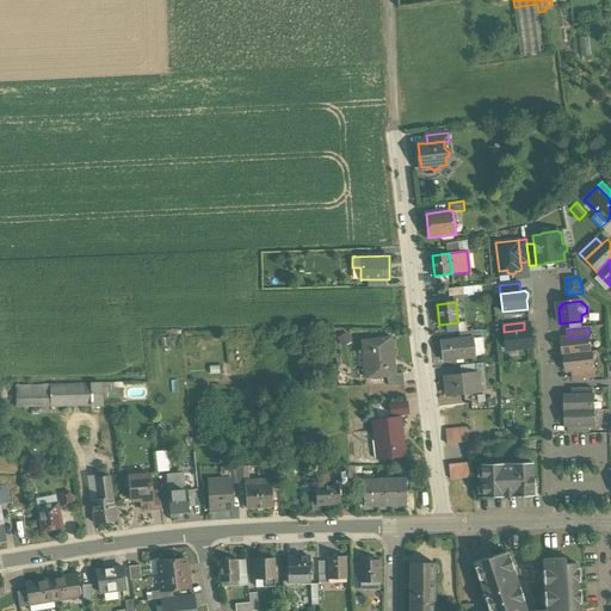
[(481,329),(460,332),(461,339),(473,338),(473,339),(482,338),(481,329)]
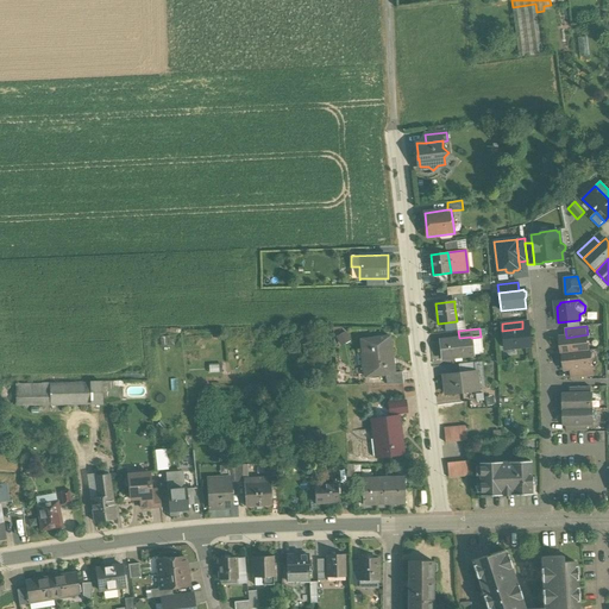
[(522,328),(502,331),(504,349),(529,346),(528,338),(531,336),(529,331),(526,328),(522,328)]
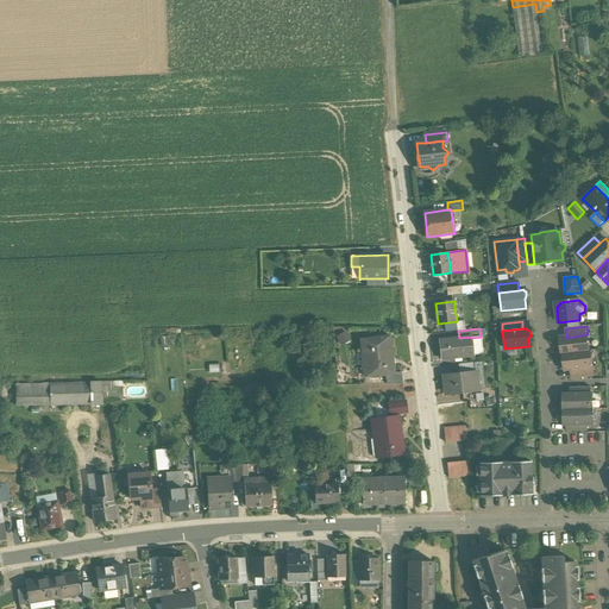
[(588,334),(566,338),(566,337),(560,338),(562,355),(590,351),(590,350),(589,351),(588,334)]
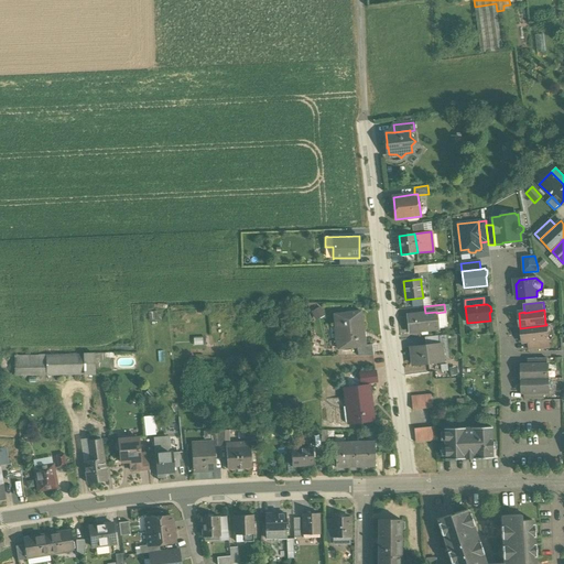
[(360,312),(334,315),(338,349),(357,347),(365,346),(360,312)]
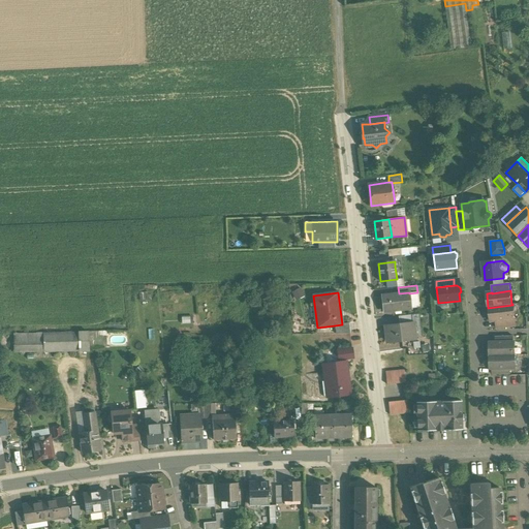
[(399,293),(382,296),(384,312),(411,309),(409,293),(409,292),(399,293)]
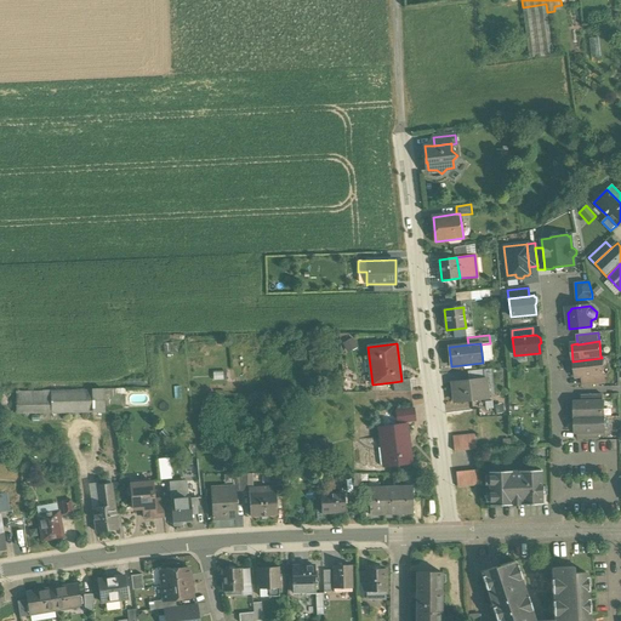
[(602,358),(573,362),(574,362),(576,377),(582,377),(582,376),(604,374),(602,358)]
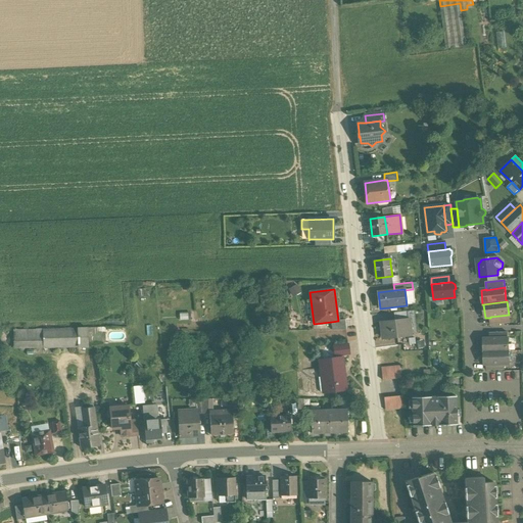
[(408,312),(394,313),(395,321),(406,320),(406,321),(409,321),(408,312)]
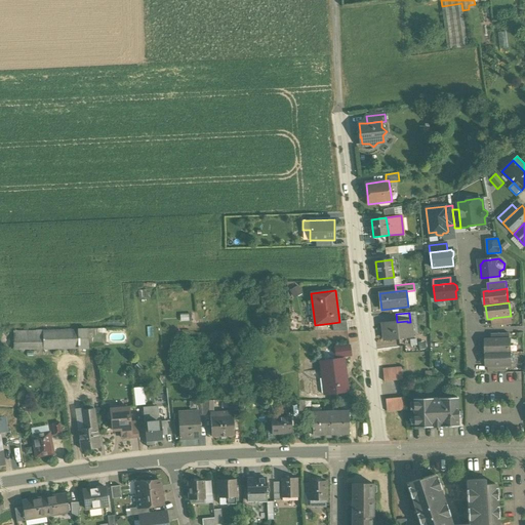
[(511,316),(492,318),(492,319),(493,326),(512,324),(511,316)]
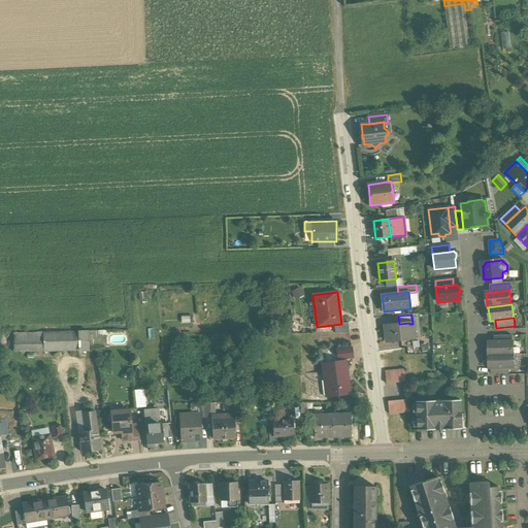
[(341,324),(334,325),(335,333),(349,333),(348,323),(341,324)]
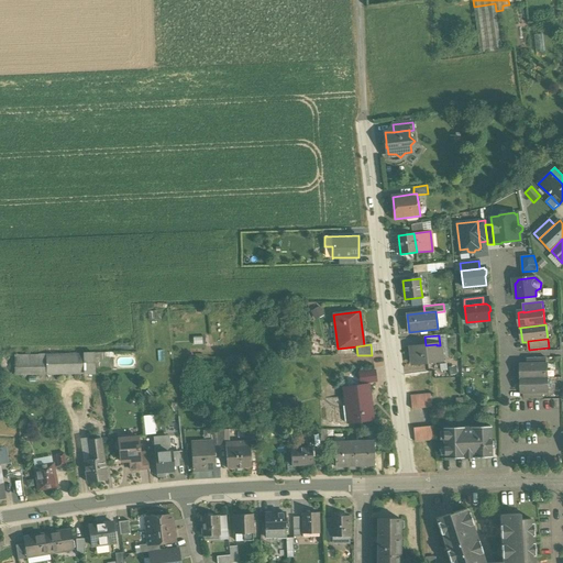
[(426,345),(411,348),(412,355),(411,355),(412,365),(438,362),(437,345),(437,344),(426,345)]
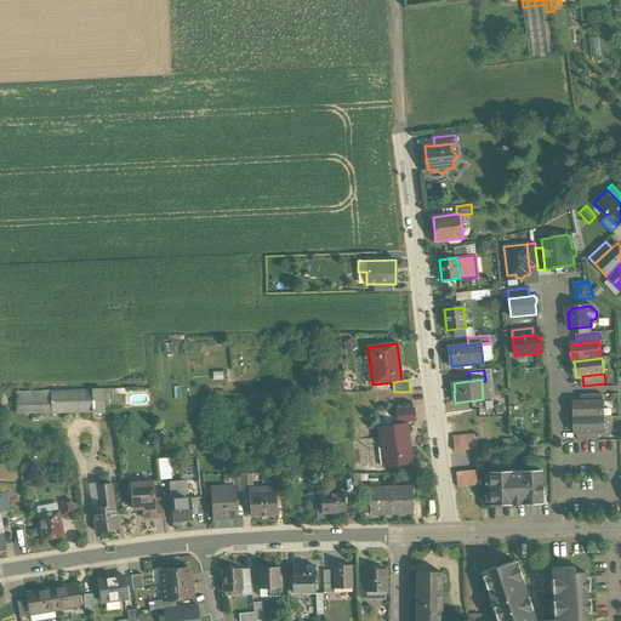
[(124,389),(16,392),(17,414),(104,412),(104,408),(125,406),(124,389)]
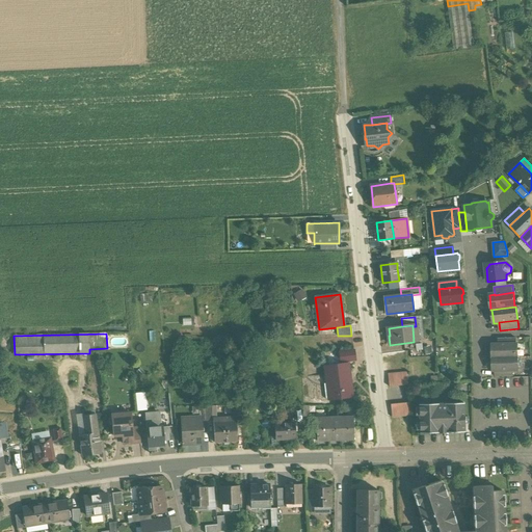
[(499,345),(493,345),(493,357),(517,357),(517,344),(516,344),(499,345)]
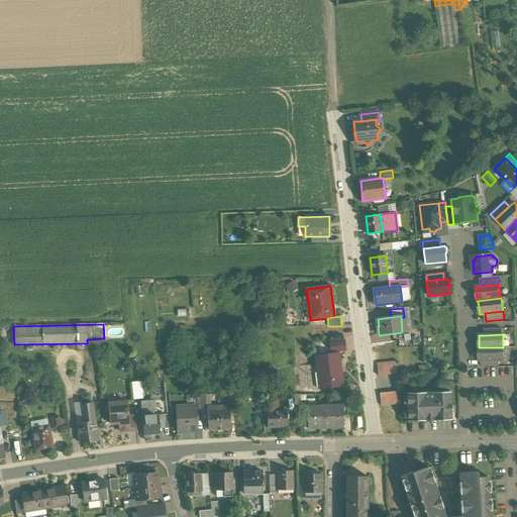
[(344,341),(330,342),(331,352),(345,350),(344,341)]
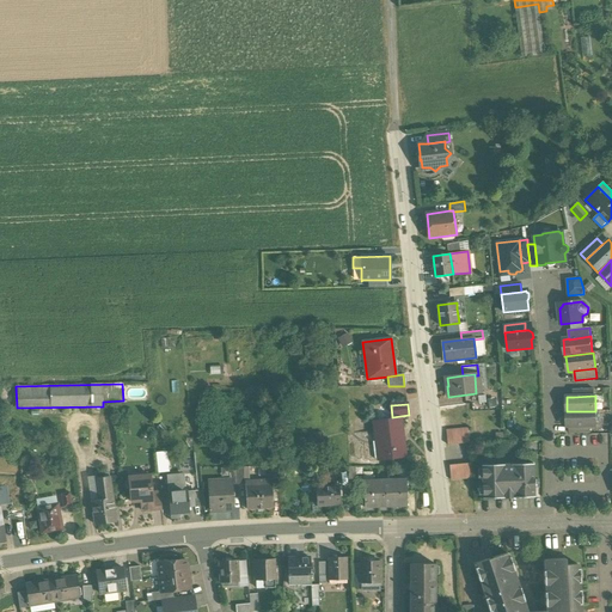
[(595,411),(567,411),(568,427),(570,427),(589,426),(597,426),(595,411)]
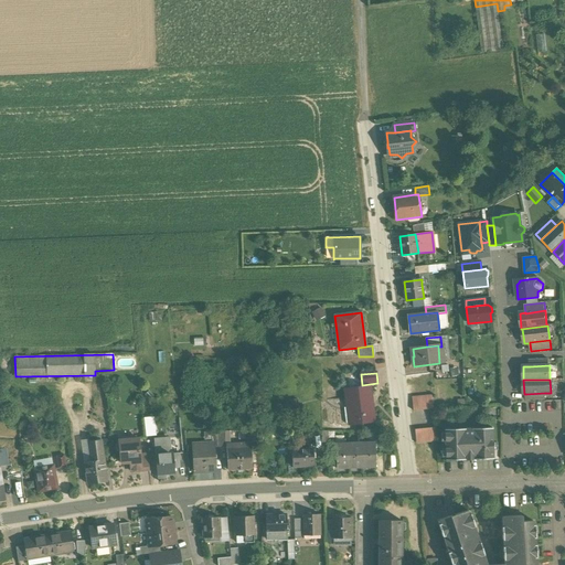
[(370,387),(345,390),(350,425),(374,422),(370,387)]
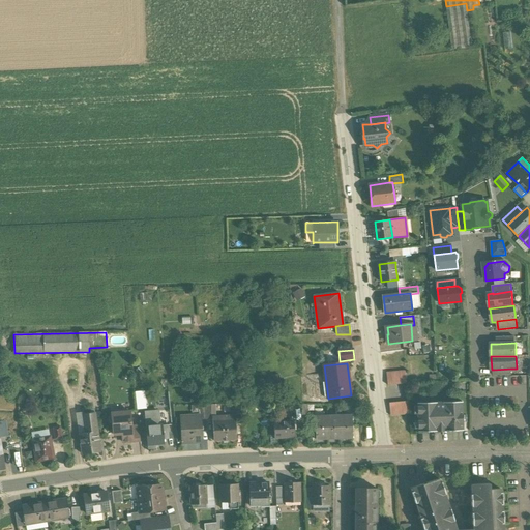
[(405,371),(386,373),(388,385),(406,384),(405,371)]
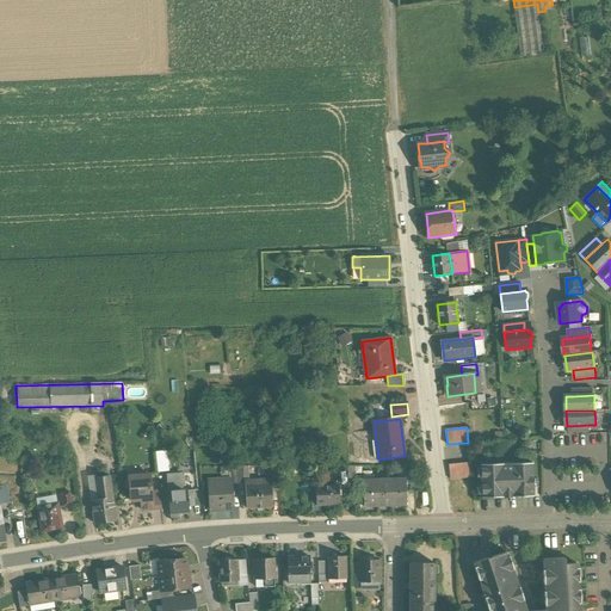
[(167,451),(156,452),(159,473),(170,471),(167,451)]
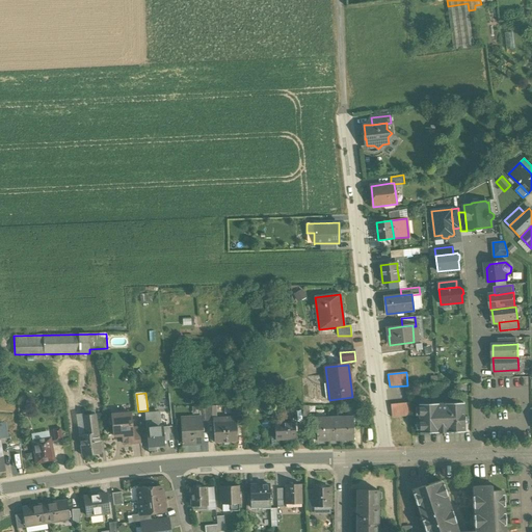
[(409,403),(391,404),(392,418),(410,416),(409,403)]
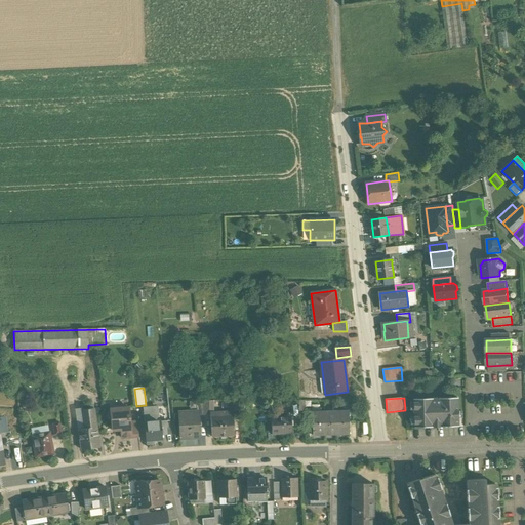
[(458,398),(413,399),(414,428),(434,428),(435,428),(439,427),(439,428),(458,427),(458,398)]
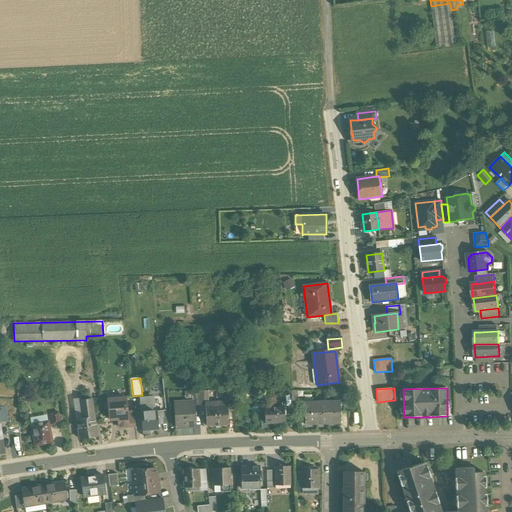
[(199,391),(191,391),(192,403),(193,403),(193,406),(199,405),(199,391)]
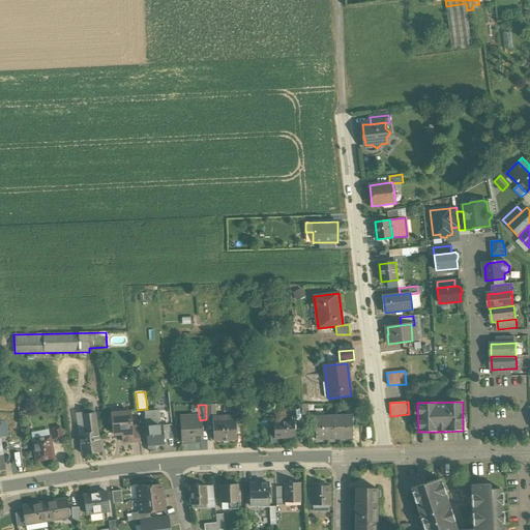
[(129,412),(113,414),(115,435),(122,435),(123,443),(133,442),(131,427),(129,412)]
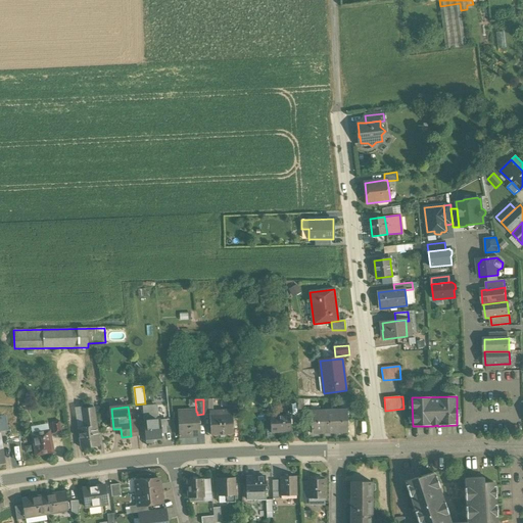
[(143,407),(144,422),(153,421),(153,419),(157,415),(156,407),(143,407)]
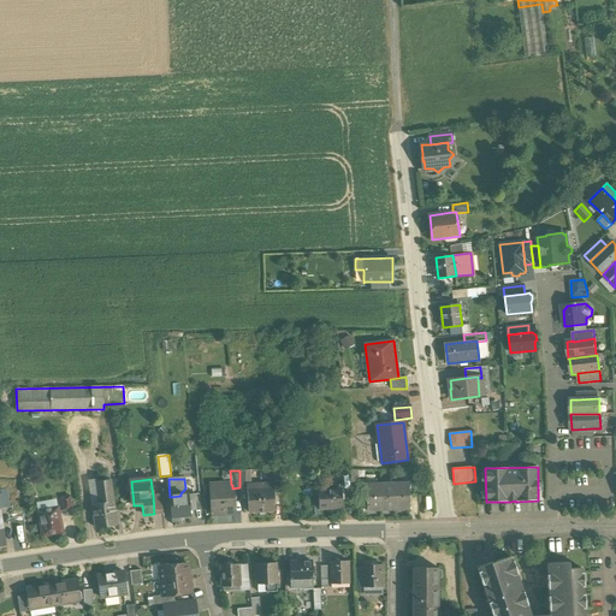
[(111,480),(96,481),(99,503),(113,502),(111,480)]
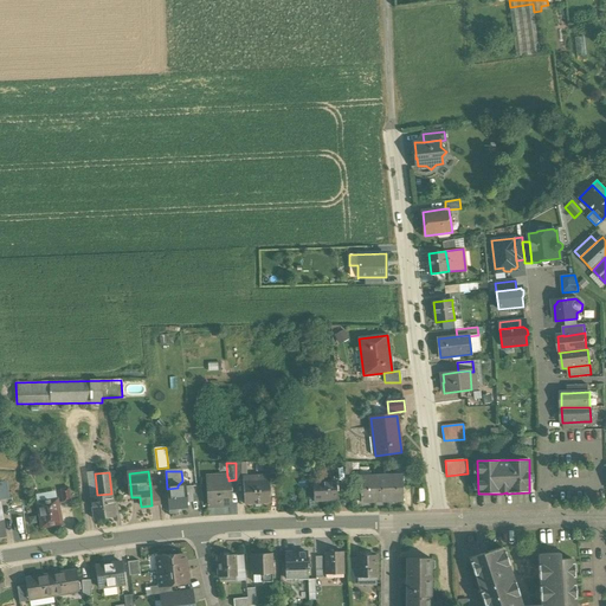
[(269,476),(243,477),(243,479),(245,504),(271,503),(269,478),(269,476)]
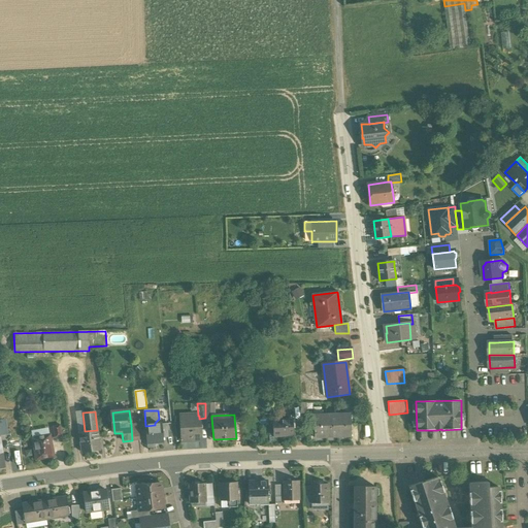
[(326,416),(315,416),(315,437),(327,437),(338,436),(338,437),(339,437),(339,436),(351,436),(351,437),(352,437),(351,415),(351,416),(339,416),(339,415),(338,415),(338,416),(327,416),(326,416)]
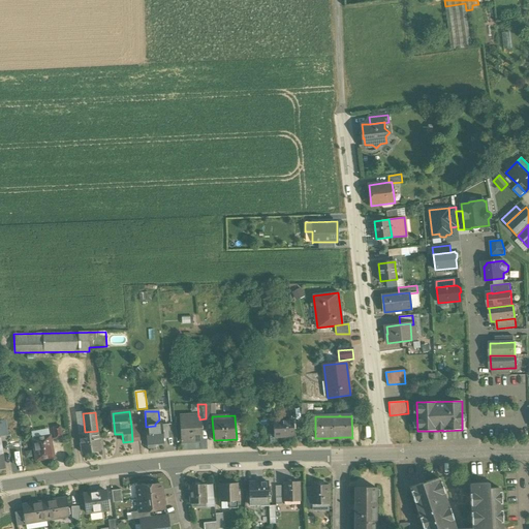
[(198,416),(181,417),(183,442),(201,441),(199,419),(199,416),(198,416)]
